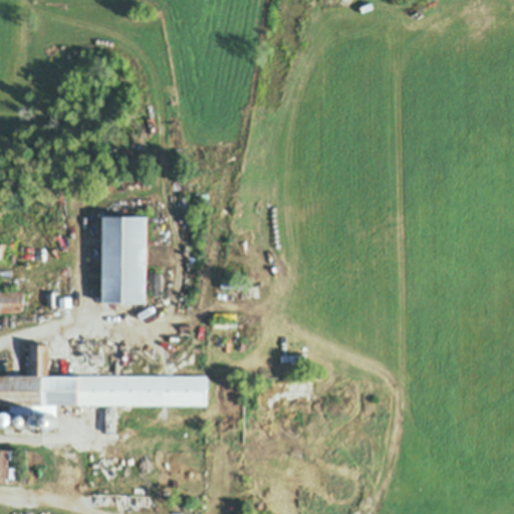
[(62,166),(61,180),(50,180),(51,166),(62,166)]
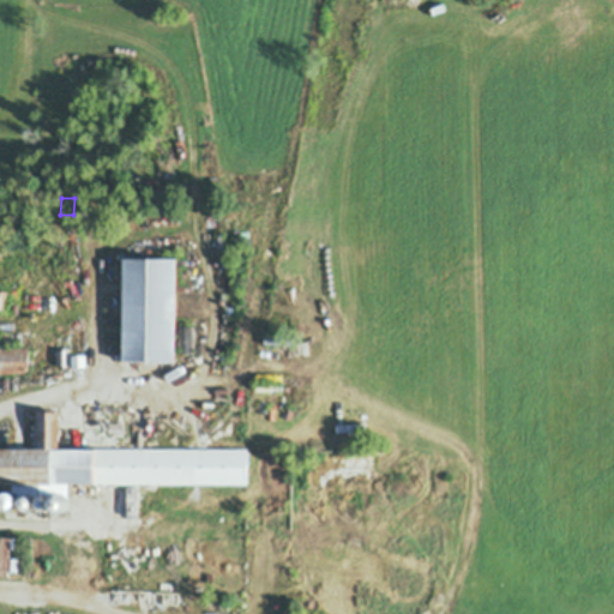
[(91,218),(78,217),(78,199),(91,199),(91,218)]
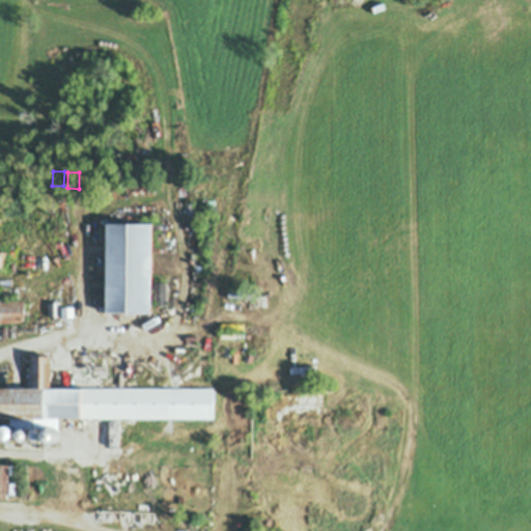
[(104,311),(105,223),(150,224),(149,312),(104,311)]
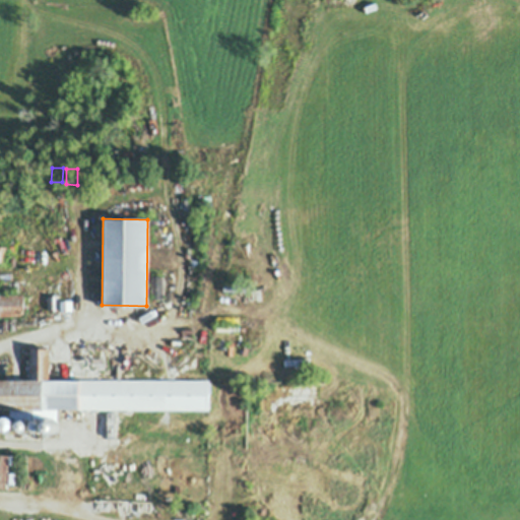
[(26,239),(26,282),(46,282),(46,239),(26,239)]
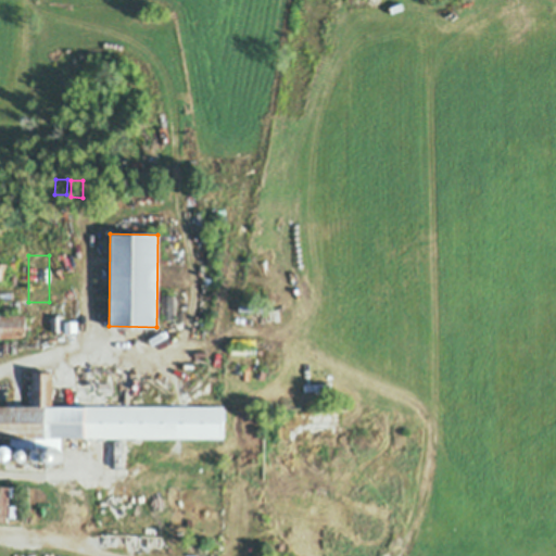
[(11,280),(0,280),(0,263),(10,263),(11,280)]
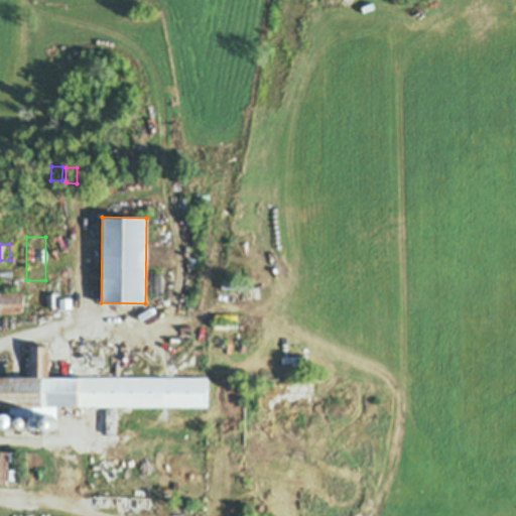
[(0,293),(25,293),(26,310),(0,310),(0,293)]
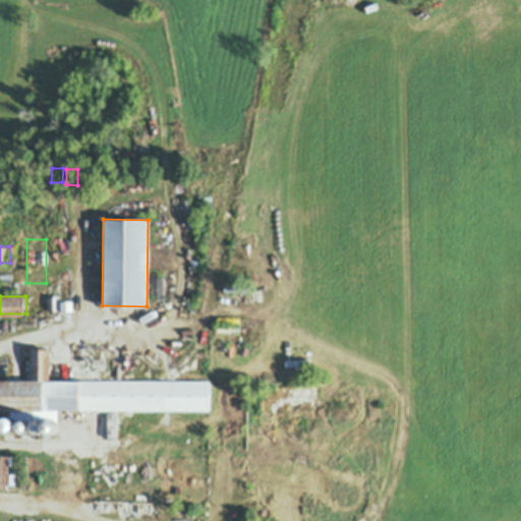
[(49,297),(59,297),(59,310),(49,310),(49,297)]
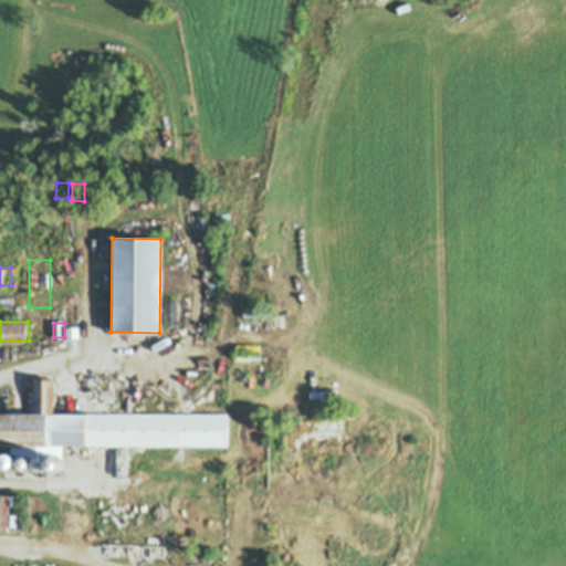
[(79,338),(66,338),(66,327),(79,327),(79,338)]
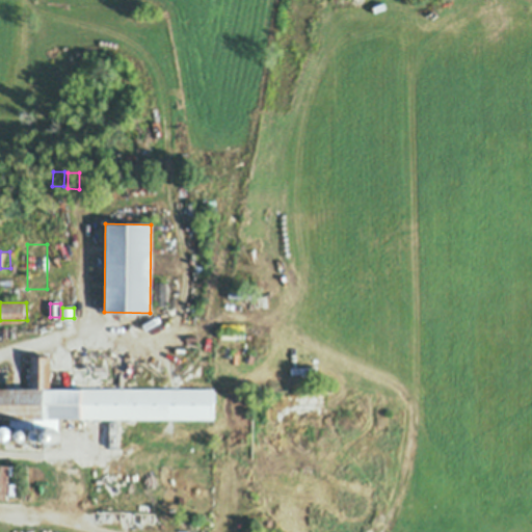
[(196,337),(196,343),(191,343),(191,346),(187,346),(187,337),(196,337)]
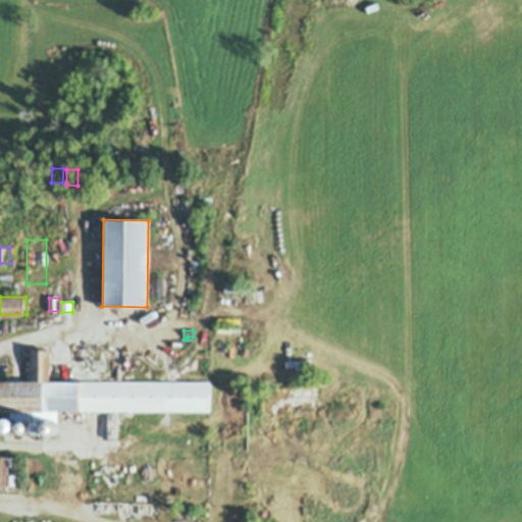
[(249,357),(241,354),(244,344),(252,347),(249,357)]
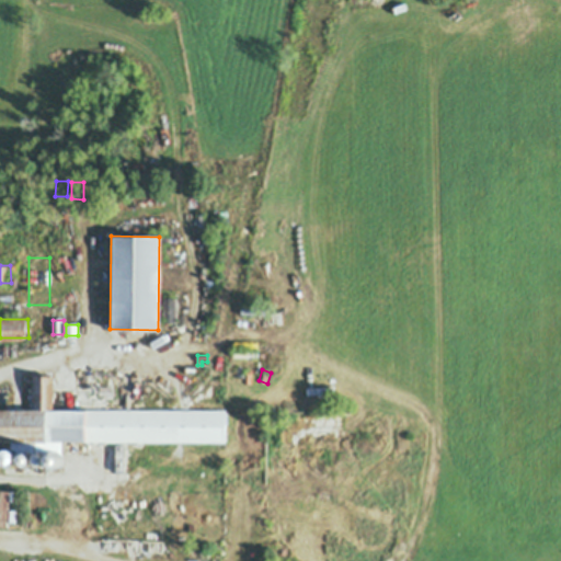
[(55,410),(228,410),(227,442),(0,441),(0,410),(35,410),(35,378),(55,378),(55,410)]
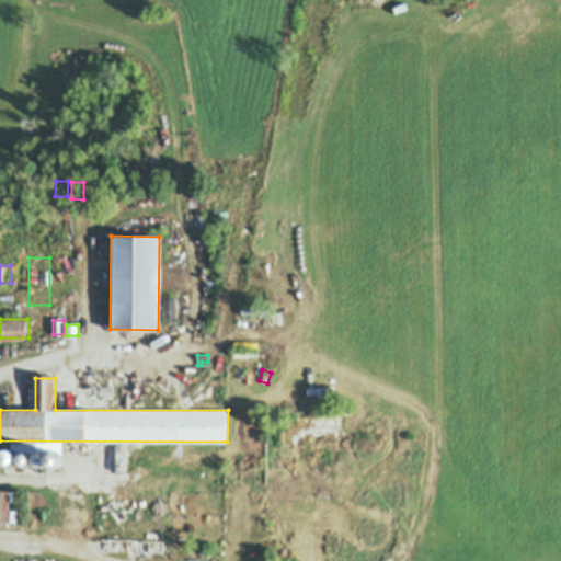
[(12,465),(11,465),(10,465),(9,465),(8,465),(7,464),(6,464),(6,462),(4,462),(4,461),(3,461),(3,460),(3,459),(2,459),(2,458),(2,457),(2,456),(3,455),(3,454),(3,453),(4,453),(4,451),(6,451),(6,450),(7,450),(8,450),(9,450),(10,450),(11,450),(12,450),(13,450),(13,451),(14,451),(15,451),(15,453),(15,454),(16,454),(16,455),(16,456),(16,457),(16,458),(16,459),(16,460),(15,461),(15,462),(14,462),(14,464),(13,464),(12,464),(12,465)]
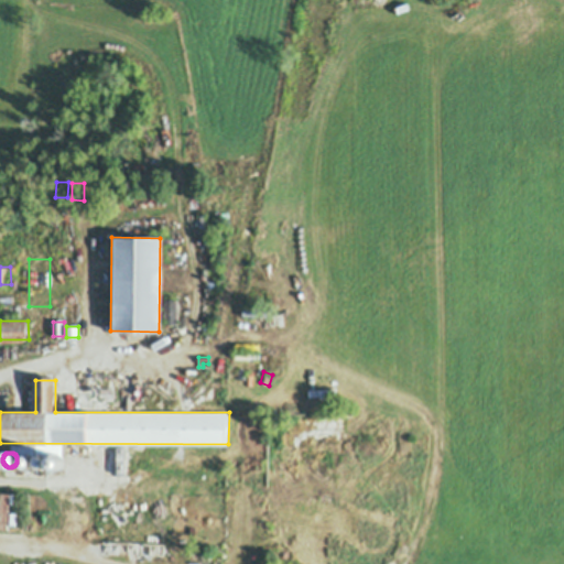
[(62,468),(61,468),(61,469),(60,469),(58,469),(57,469),(56,469),(55,469),(55,468),(54,468),(53,467),(52,466),(52,465),(52,464),(51,463),(52,462),(52,461),(52,459),(53,458),(53,457),(54,457),(55,457),(55,456),(56,456),(57,456),(58,456),(60,456),(61,456),(62,457),(63,457),(63,458),(64,459),(64,461),(65,462),(65,463),(65,464),(64,464),(64,465),(64,466),(64,467),(63,467),(62,468)]
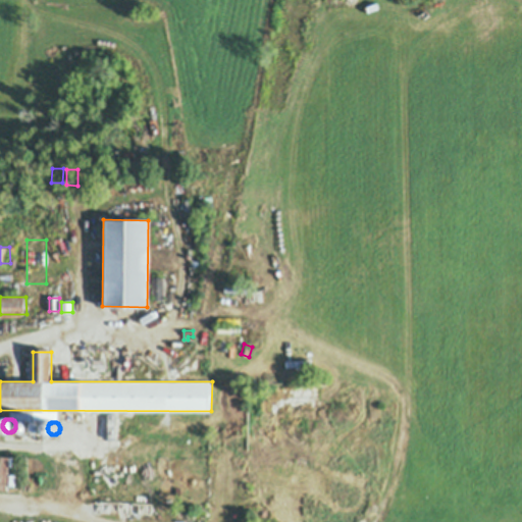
[(42,433),(41,434),(40,434),(39,434),(38,434),(37,434),(36,434),(36,433),(35,433),(35,432),(34,432),(34,431),(34,430),(33,430),(33,429),(33,428),(34,427),(34,426),(34,425),(35,425),(35,424),(36,424),(37,424),(37,423),(38,423),(39,423),(40,423),(41,424),(42,424),(42,425),(43,425),(43,426),(44,426),(44,427),(44,428),(44,429),(44,430),(44,431),(43,432),(43,433),(42,433)]
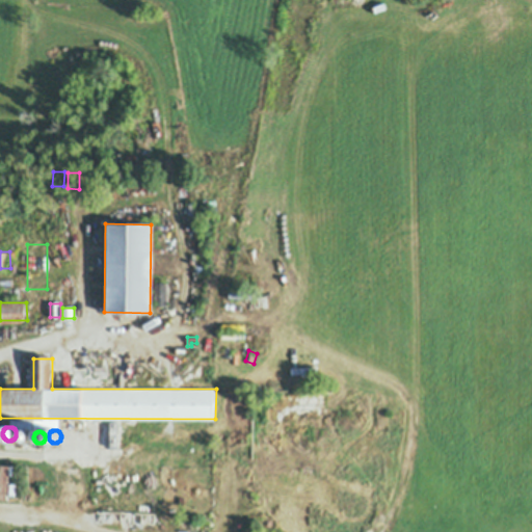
[(29,443),(28,443),(27,443),(27,444),(26,444),(25,444),(25,443),(24,443),(23,443),(23,442),(22,442),(22,441),(21,441),(21,440),(21,439),(21,437),(21,436),(21,435),(21,434),(22,434),(22,433),(23,433),(23,432),(24,432),(25,432),(26,432),(27,432),(28,432),(29,432),(29,433),(30,433),(31,434),(31,435),(32,436),(32,437),(32,439),(32,440),(31,440),(31,441),(31,442),(30,442),(29,443)]
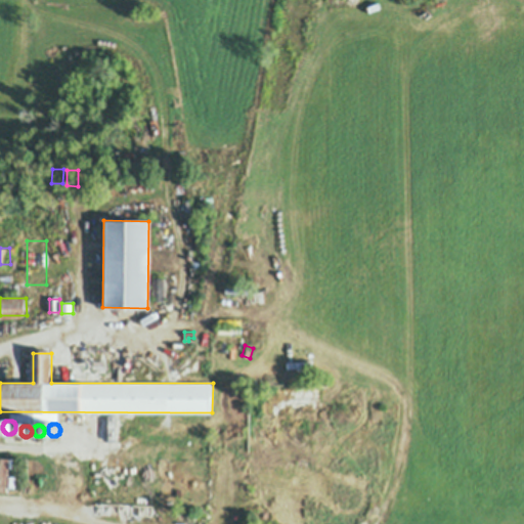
[(0,492),(0,457),(9,457),(7,492),(0,492)]
